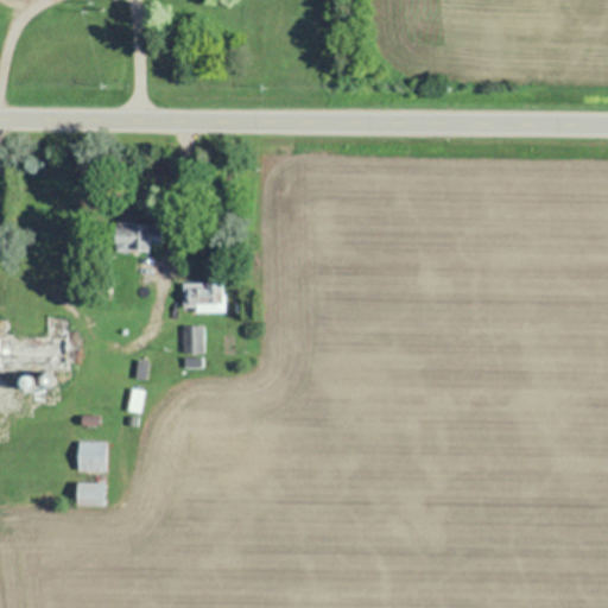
[(151,251),(151,245),(164,245),(164,223),(118,223),(118,251),(151,251)]
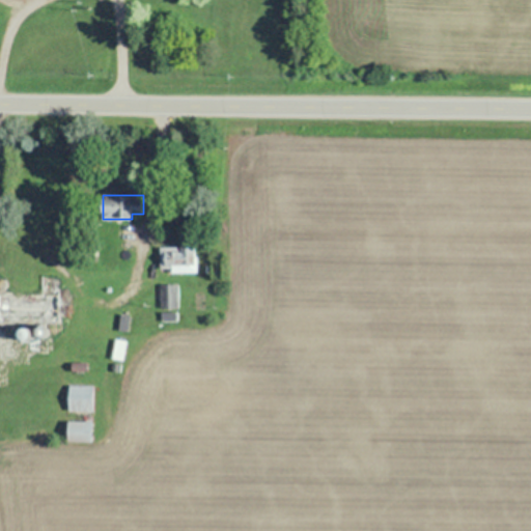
[(160,245),(160,272),(197,272),(197,245),(160,245)]
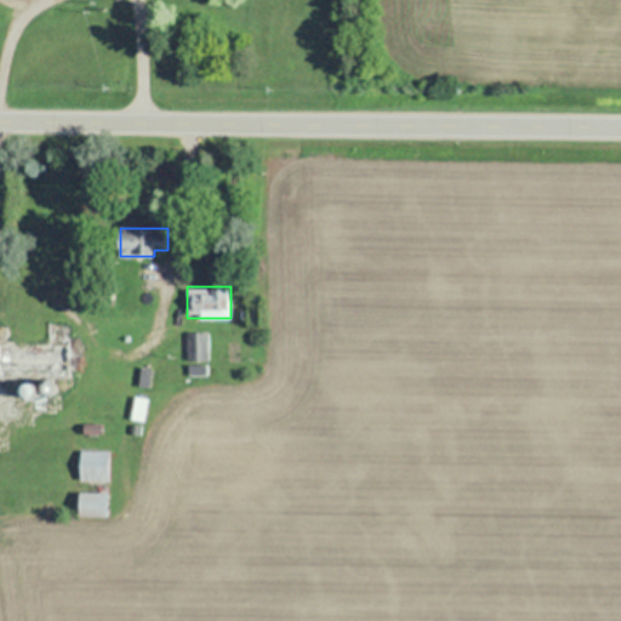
[(0,377),(70,379),(70,323),(49,323),(49,343),(0,342),(0,377)]
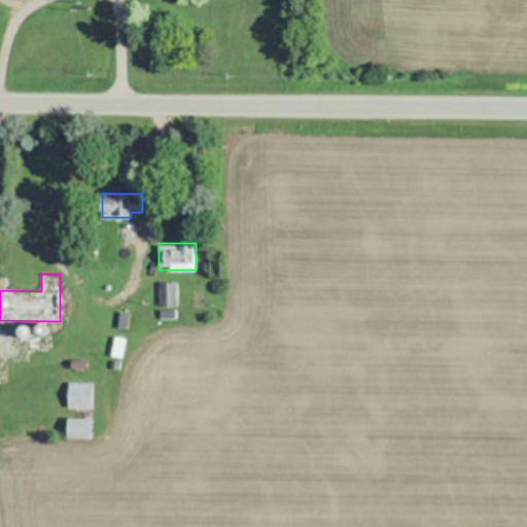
[(68,408),(92,408),(92,382),(68,382),(68,408)]
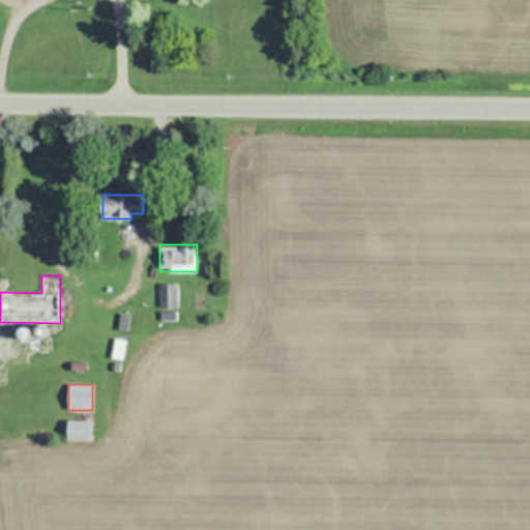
[(68,441),(92,441),(92,420),(68,420),(68,441)]
